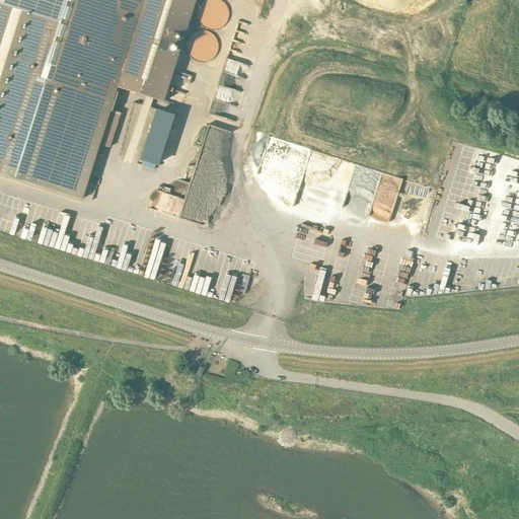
[(0,0),(0,172),(9,175),(8,176),(20,180),(20,179),(82,199),(118,87),(163,101),(196,0),(0,0)]
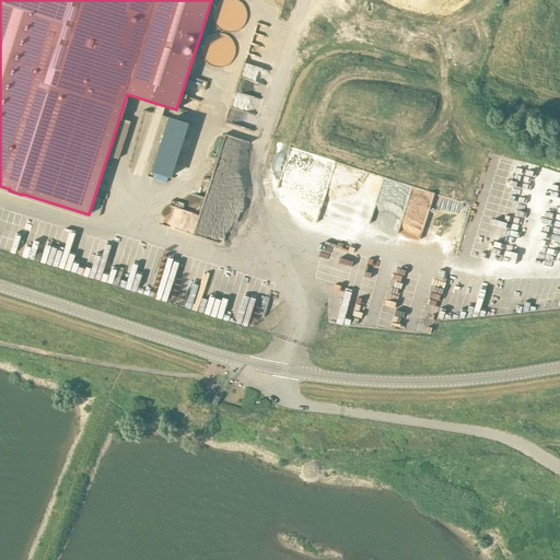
[(245,16),(245,15),(244,12),(243,10),(242,7),(241,4),(237,3),(235,1),(232,0),(230,0),(226,0),(224,1),(222,2),(219,3),(217,7),(216,9),(214,11),(213,14),(213,18),(214,20),(216,23),(217,26),(220,28),(222,30),(224,31),(228,32),(231,32),(234,31),(236,30),(240,27),(242,25),(244,22),(245,19),(245,16)]
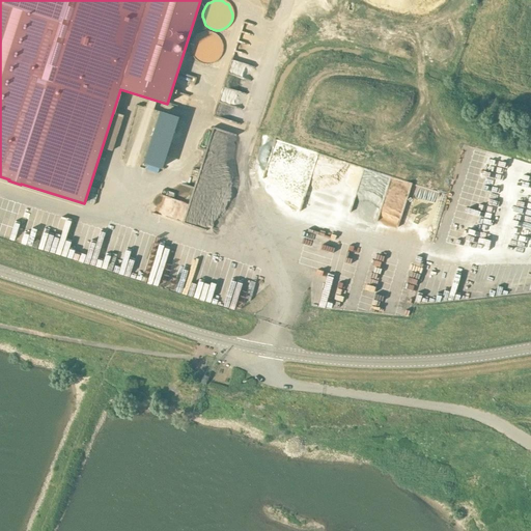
[(222,49),(221,45),(221,43),(219,40),(218,37),(215,36),(213,34),(210,33),(207,33),(204,33),(202,34),(200,35),(197,37),(195,39),(193,43),(192,45),(192,48),(192,51),(193,53),(194,55),(196,58),(198,60),(200,61),(203,63),(206,63),(210,63),(212,62),(215,61),(217,59),(219,57),(220,55),(221,52),(222,49)]
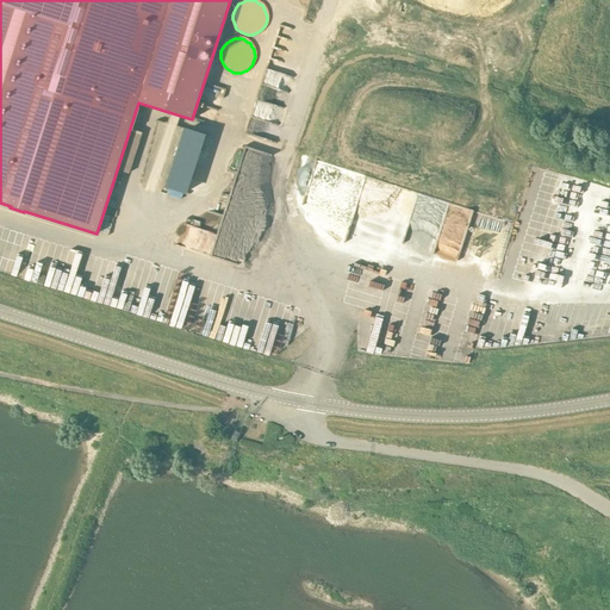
[(176,135),(184,136),(186,128),(178,126),(176,135)]
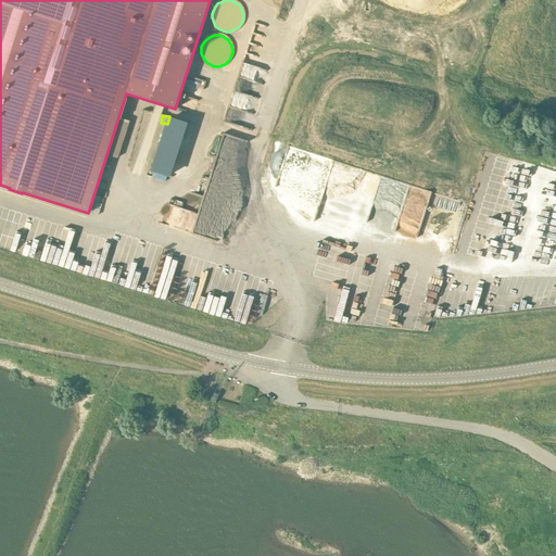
[(167,175),(176,177),(192,123),(168,116),(151,176),(166,180),(167,175)]
